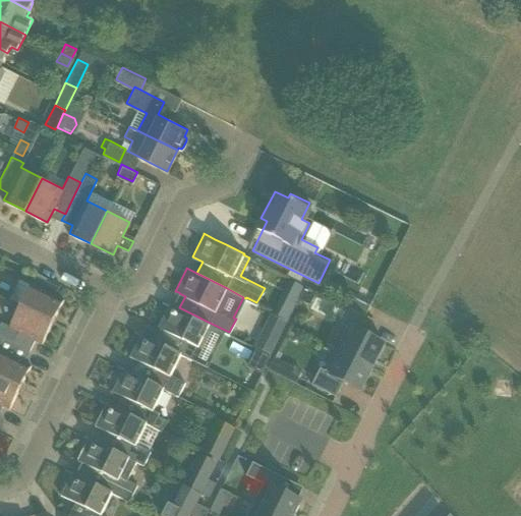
[(20,302),(20,303),(24,305),(46,316),(53,320),(58,308),(59,308),(64,298),(57,294),(62,284),(40,273),(39,274),(35,283),(32,281),(32,282),(31,283),(25,292),(20,302)]
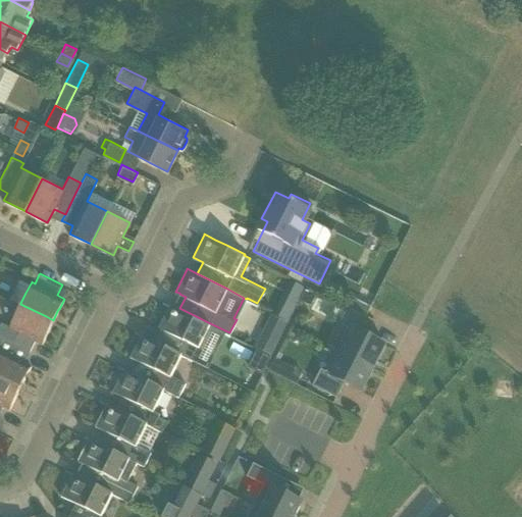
[(306,283),(299,297),(310,303),(317,290),(306,283)]
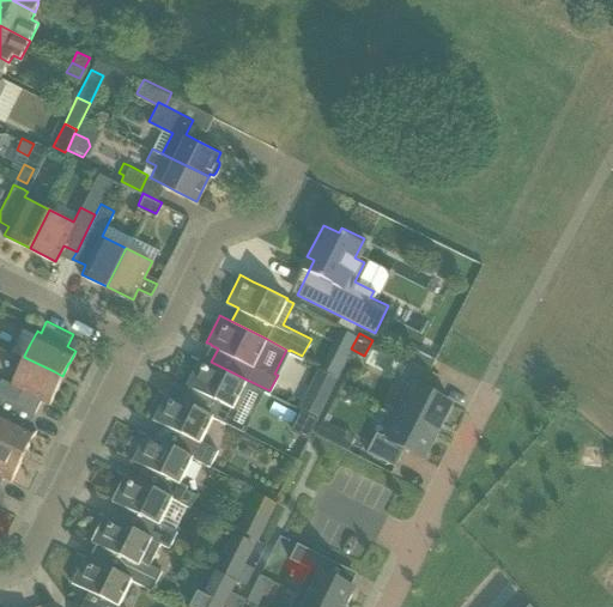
[(430,366),(436,356),(417,347),(412,358),(430,366)]
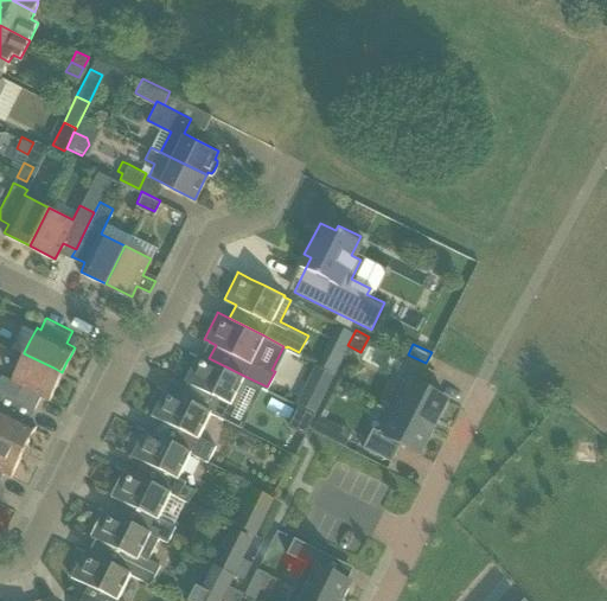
[(318,362),(336,370),(343,356),(325,347),(318,362)]
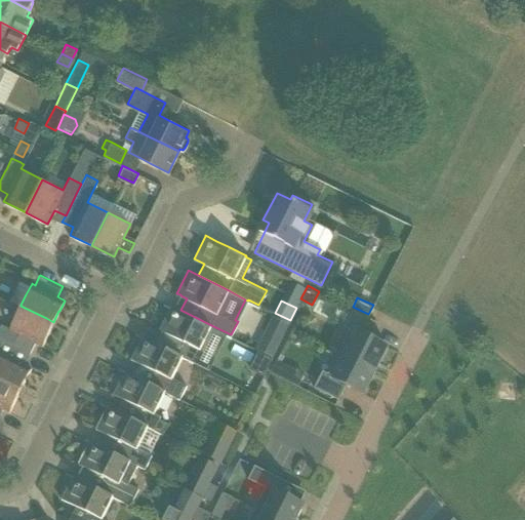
[(182,355),(193,360),(199,348),(200,348),(211,325),(180,310),(163,302),(163,303),(170,306),(159,328),(169,333),(163,345),(183,355),(182,355)]
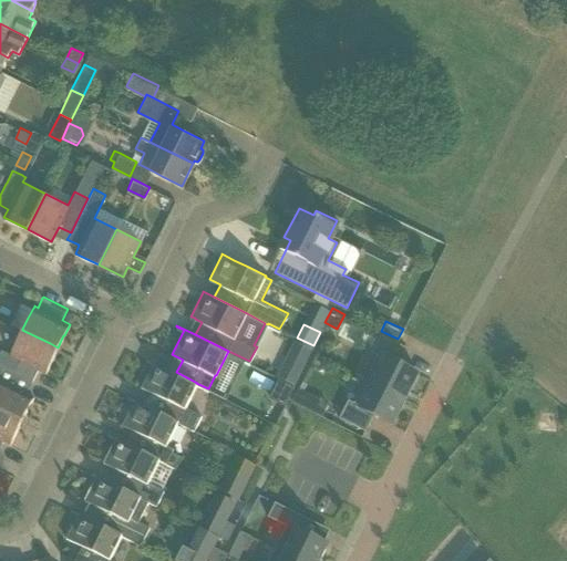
[(0,351),(0,363),(32,378),(38,367),(45,372),(58,347),(22,330),(11,352),(1,347),(0,351)]
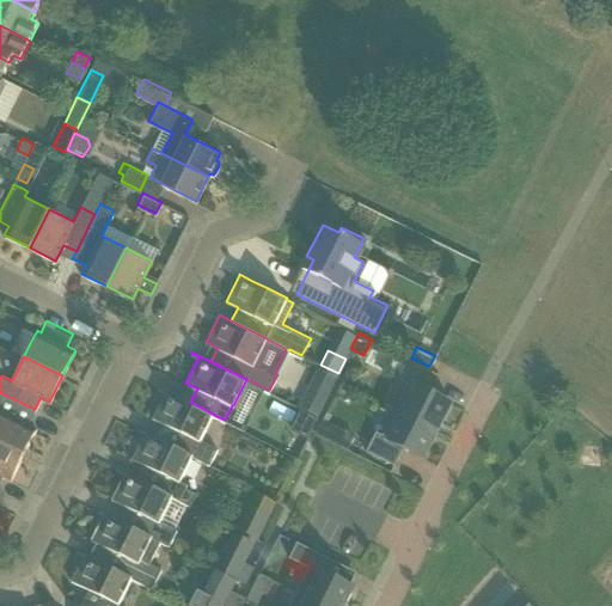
[(429,366),(411,357),(402,377),(408,380),(395,406),(438,427),(452,398),(432,389),(439,372),(429,366)]
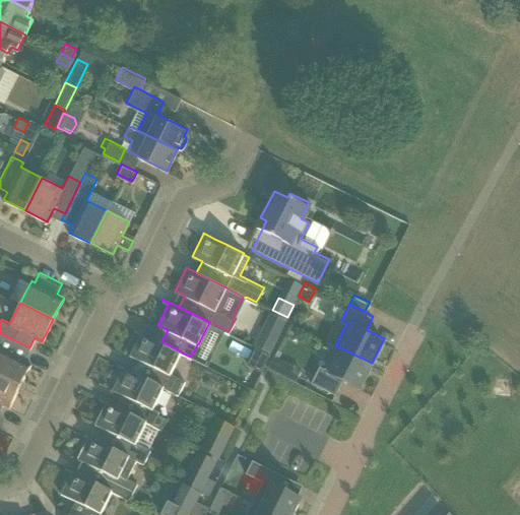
[(254,341),(269,348),(276,334),(261,326),(254,341)]
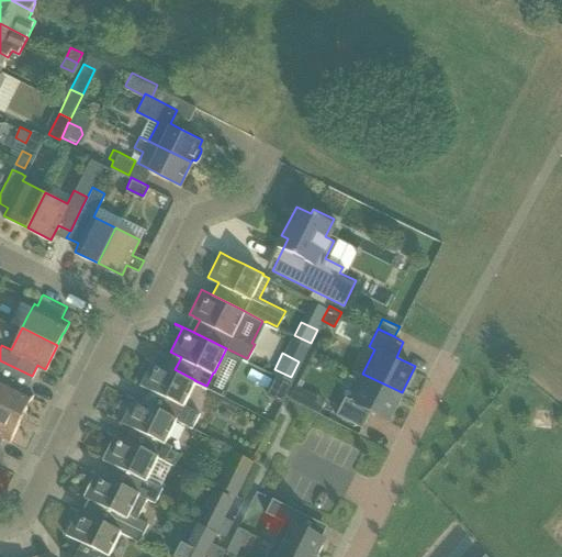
[(152,359),(139,382),(150,388),(166,396),(160,409),(177,418),(192,425),(200,411),(183,402),(194,380),(195,380),(175,369),(153,358),(152,359)]
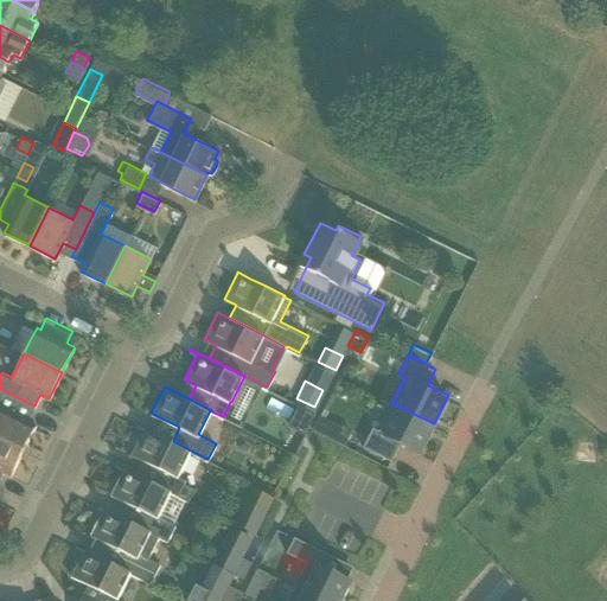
[(0,436),(24,448),(37,423),(29,419),(34,406),(0,389),(0,436)]
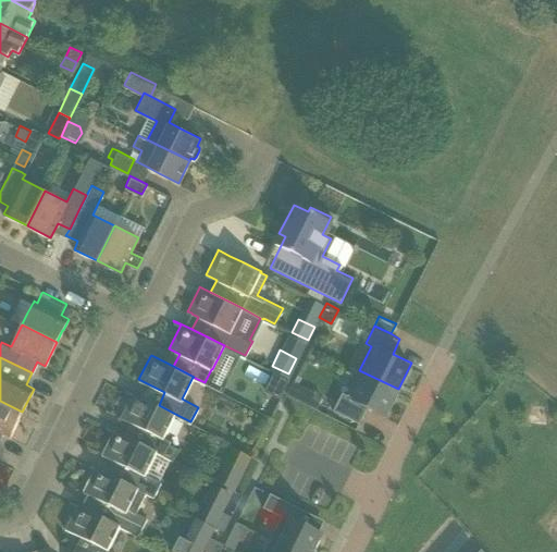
[(273,370),(263,389),(279,396),(288,378),(273,370)]
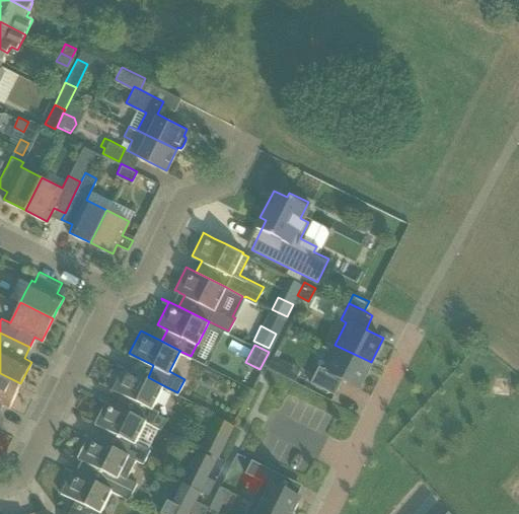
[(318,364),(310,380),(335,392),(342,378),(359,386),(371,362),(335,345),(323,367),(318,364)]
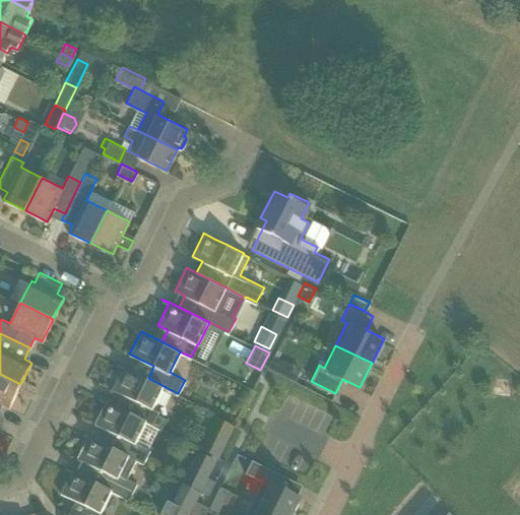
[(274,356),(269,366),(296,379),(301,369),(274,356)]
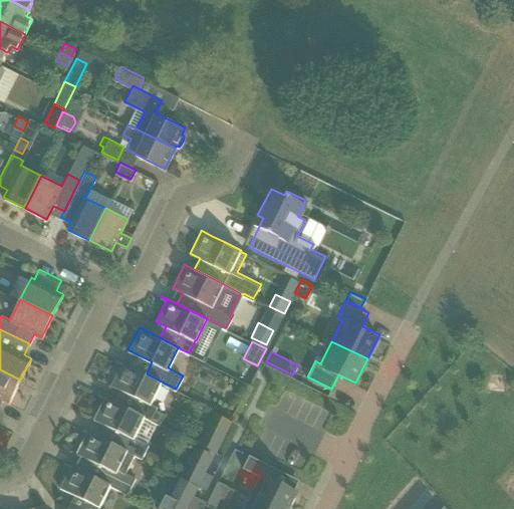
[(121,362),(110,384),(120,389),(136,396),(130,408),(145,416),(151,419),(157,422),(160,424),(165,413),(156,409),(158,406),(151,402),(162,382),(147,373),(133,366),(122,361),(121,362)]
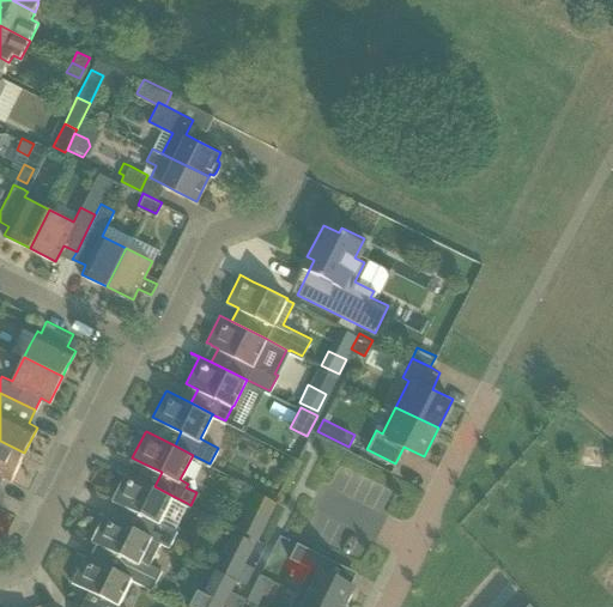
[(0,480),(2,475),(11,479),(24,453),(0,441),(0,480)]
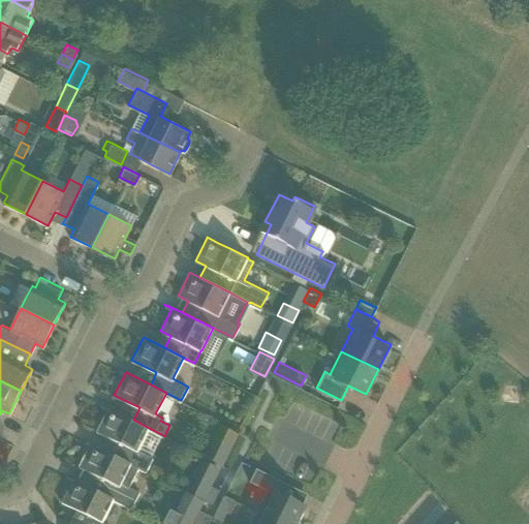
[(503,380),(501,396),(517,398),(518,382),(503,380)]
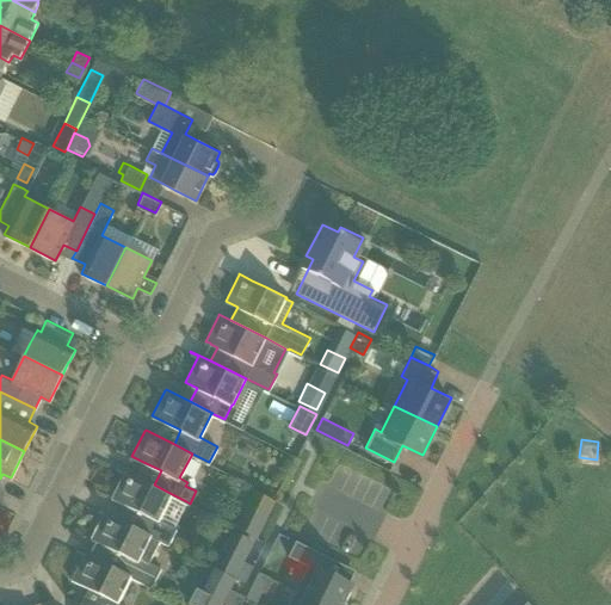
[(124,471),(111,497),(123,502),(141,511),(134,525),(160,538),(160,539),(168,543),(177,528),(174,526),(159,518),(172,494),(154,485),(136,476),(137,476),(125,470),(124,471)]
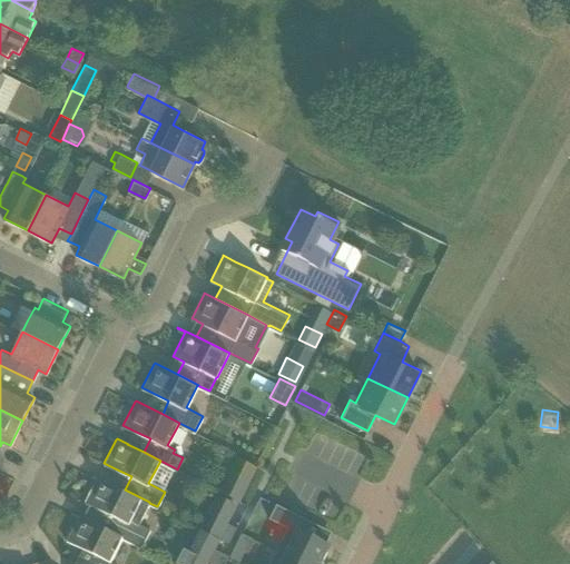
[(97,477),(85,501),(89,503),(108,512),(100,525),(123,536),(141,546),(150,527),(139,522),(149,503),(149,502),(125,490),(109,482),(98,476),(97,477)]
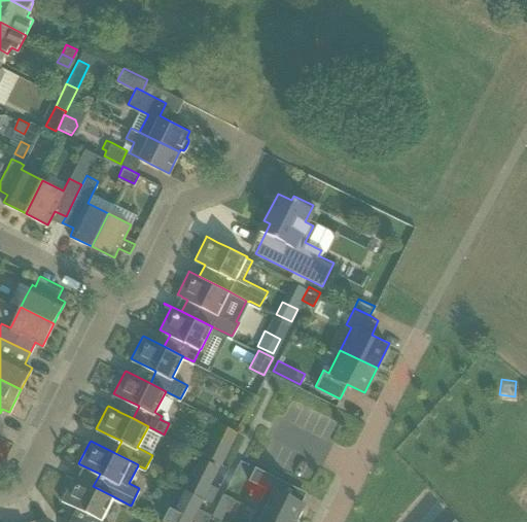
[(255,464),(249,478),(266,486),(255,507),(285,521),(295,521),(305,503),(302,501),(279,490),(285,480),(285,479),(255,464)]
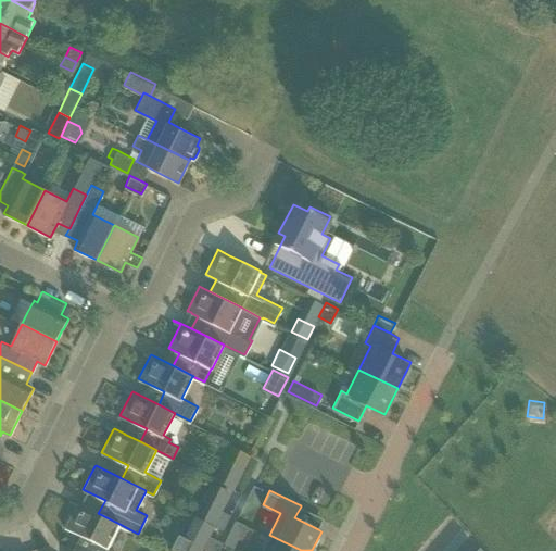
[(114,550),(115,550),(109,547),(119,524),(80,503),(70,498),(68,499),(76,503),(64,526),(80,534),(76,543),(72,550),(114,550)]
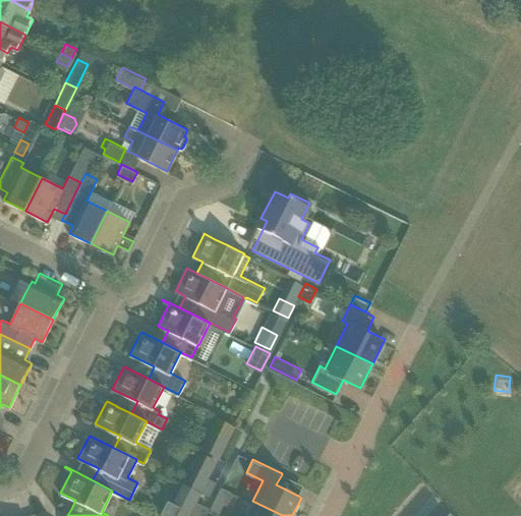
[(221,485),(215,498),(224,503),(230,490),(221,485)]
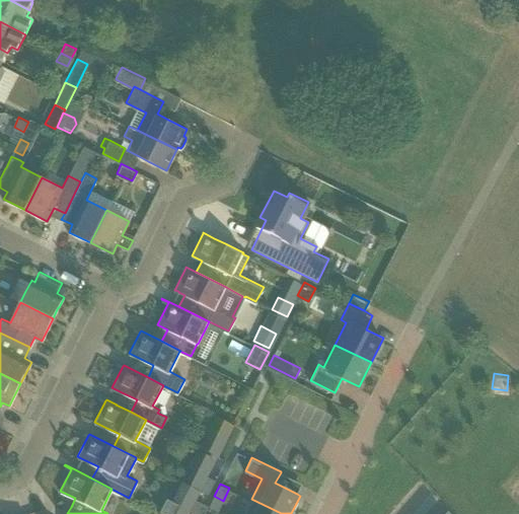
[(163,513),(187,513),(197,495),(179,486),(172,500),(167,498),(159,512),(163,513)]
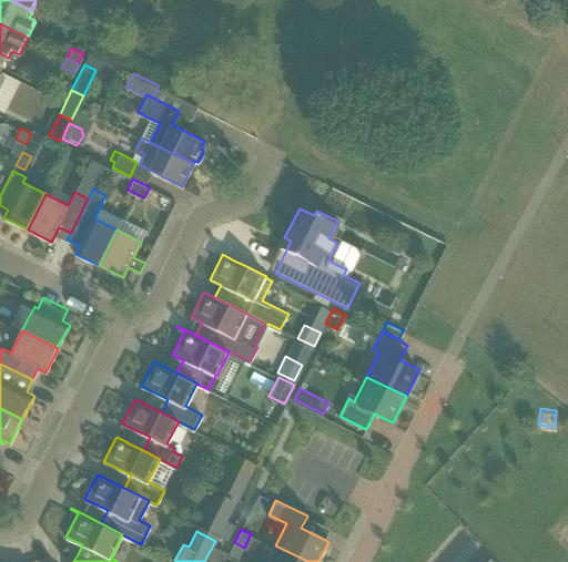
[(307,561),(275,547),(266,561),(307,561)]
